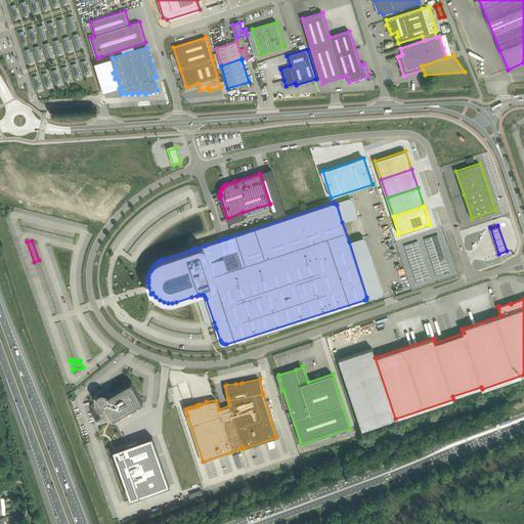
[(132,382),(111,393),(110,392),(108,391),(107,390),(105,390),(104,389),(103,389),(102,389),(101,389),(99,390),(98,390),(97,391),(96,392),(96,393),(95,394),(94,395),(94,396),(94,397),(94,399),(94,400),(94,401),(95,403),(95,404),(96,405),(97,406),(99,406),(100,407),(101,407),(103,407),(104,407),(105,407),(107,406),(114,419),(143,401),(132,382)]
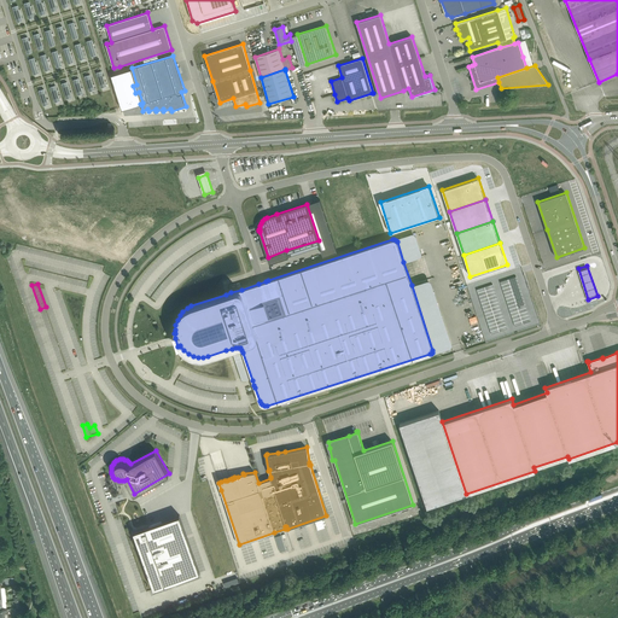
[(134,530),(153,588),(199,572),(180,516),(134,530)]
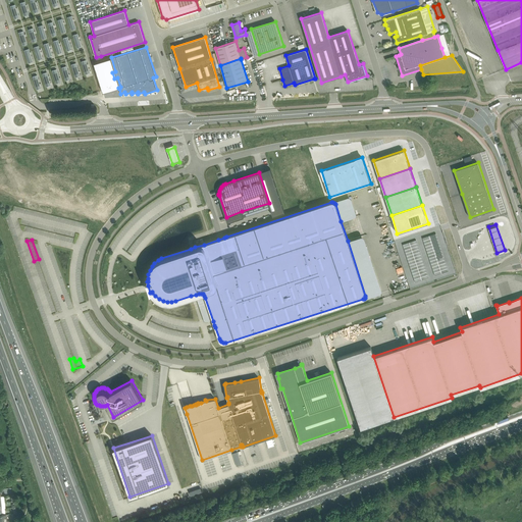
[(238,452),(232,453),(237,466),(242,464),(238,452)]
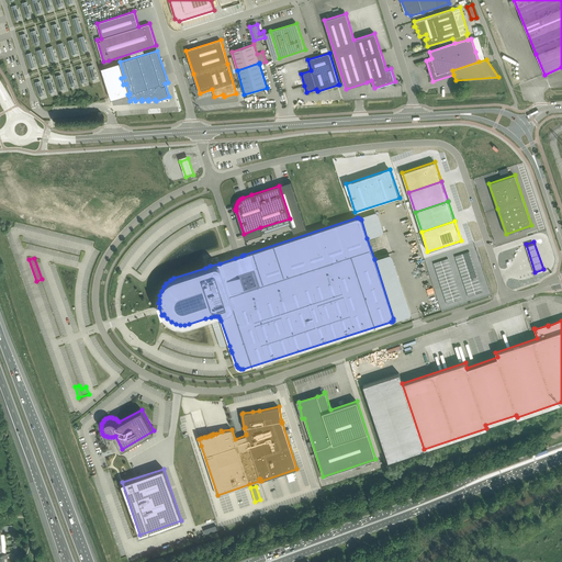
[(205,534),(217,529),(216,525),(203,529),(205,534)]
